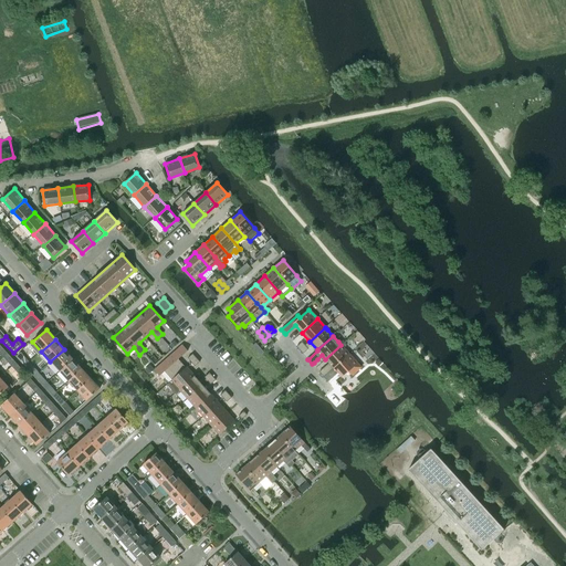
[(302,342),(296,346),(300,350),(305,345),(310,342),(308,341),(304,344),(302,342)]
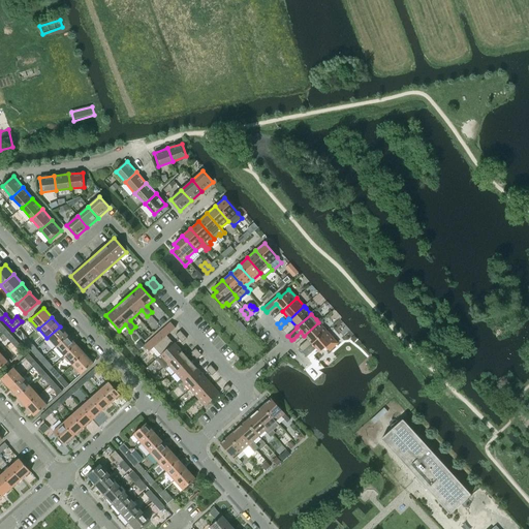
[(169,322),(144,346),(149,351),(153,347),(160,355),(159,356),(156,360),(163,368),(167,365),(182,351),(174,343),(166,336),(175,328),(169,322)]
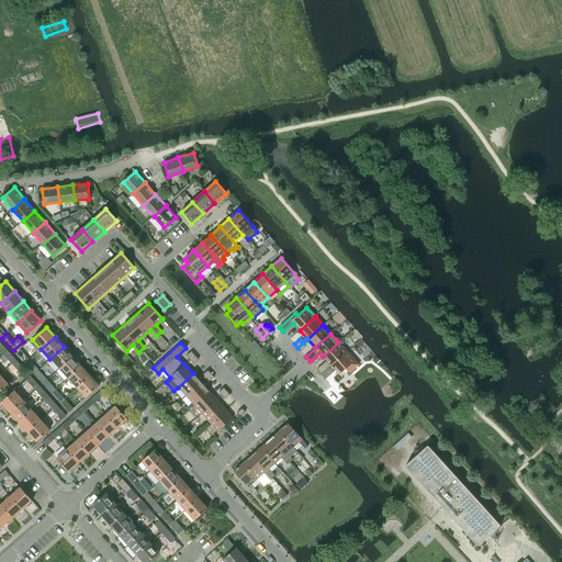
[(317,369),(316,369),(321,374),(330,366),(332,366),(347,351),(341,346),(338,343),(323,357),(326,360),(317,369)]
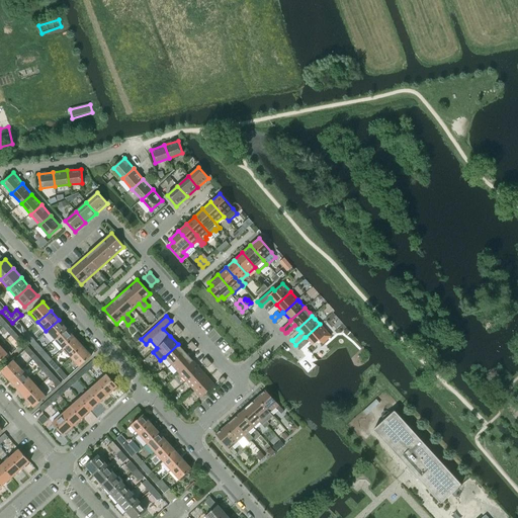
[(59,320),(46,331),(54,340),(67,328),(59,320)]
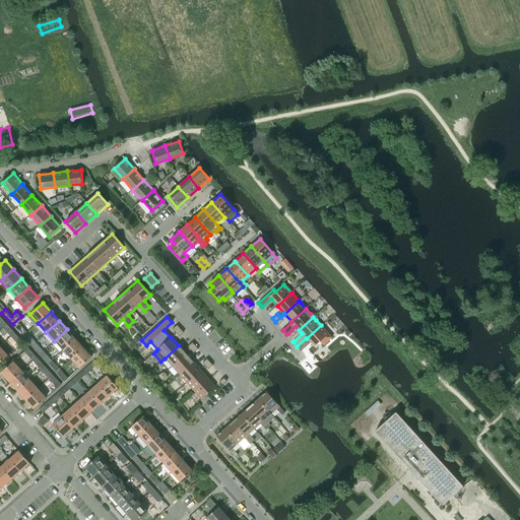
[(6,324),(2,327),(9,336),(13,332),(6,324)]
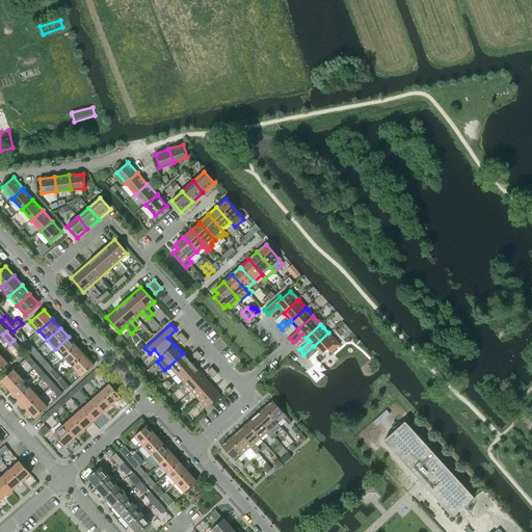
[(16,336),(23,344),(28,341),(20,331),(16,336)]
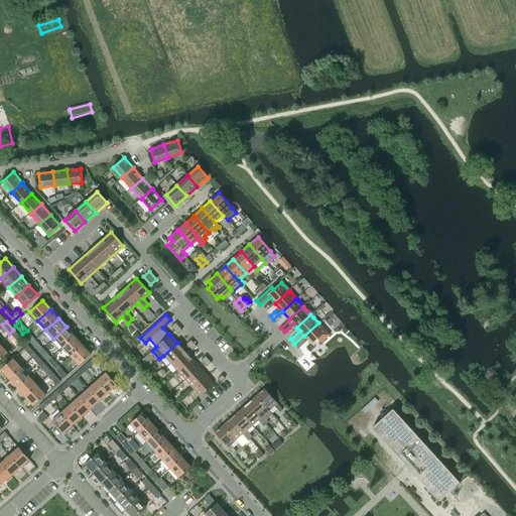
[(303,336),(294,344),(299,348),(308,340),(311,345),(317,339),(320,343),(330,335),(318,323),(304,336),(303,336)]
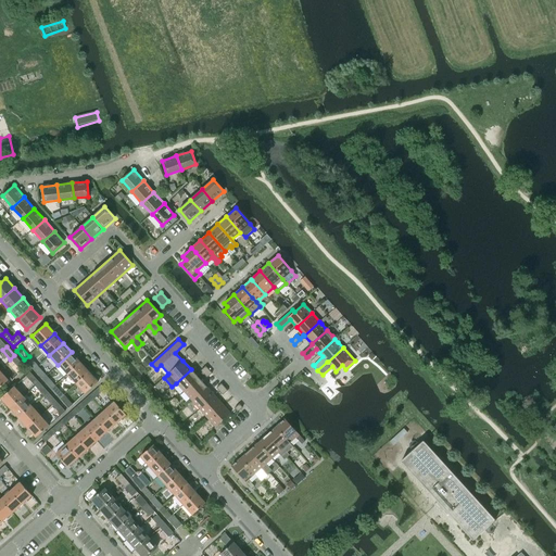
[(72,352),(58,365),(66,375),(80,363),(72,352)]
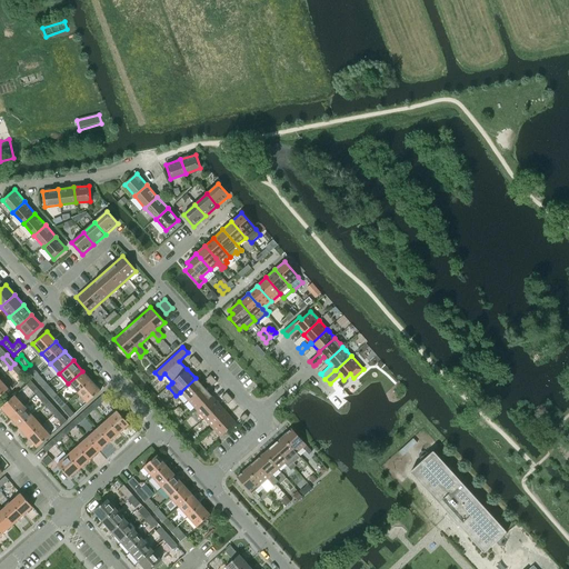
[(15,363),(10,368),(11,369),(21,379),(26,375),(15,363)]
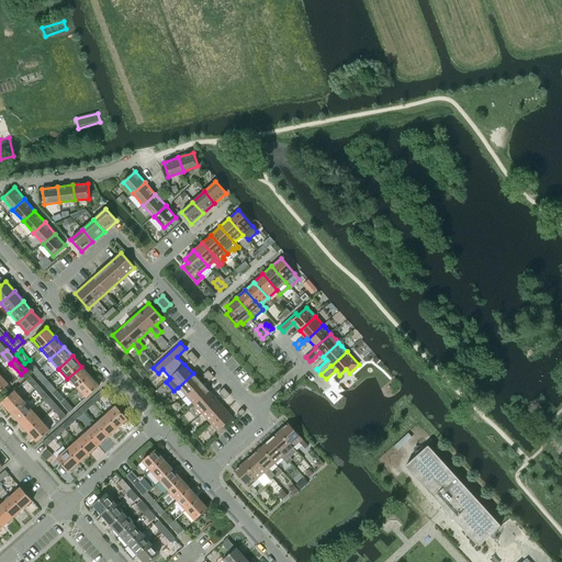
[(24,363),(33,373),(37,369),(30,360),(24,363)]
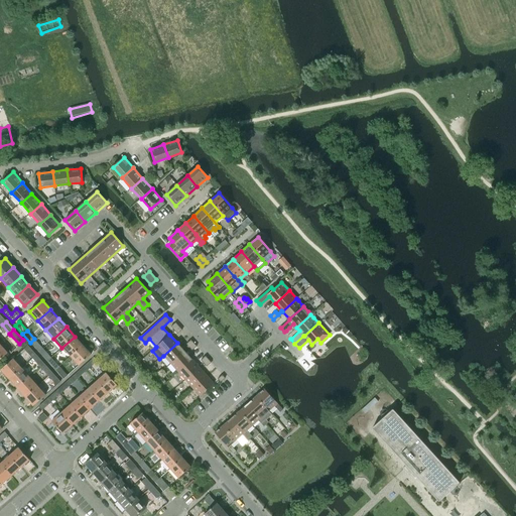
[(75,337),(61,348),(70,357),(82,345),(75,337)]
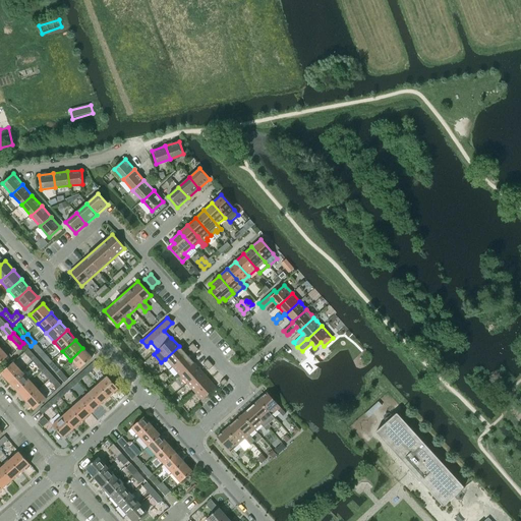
[(31,346),(40,355),(44,352),(35,342),(31,346)]
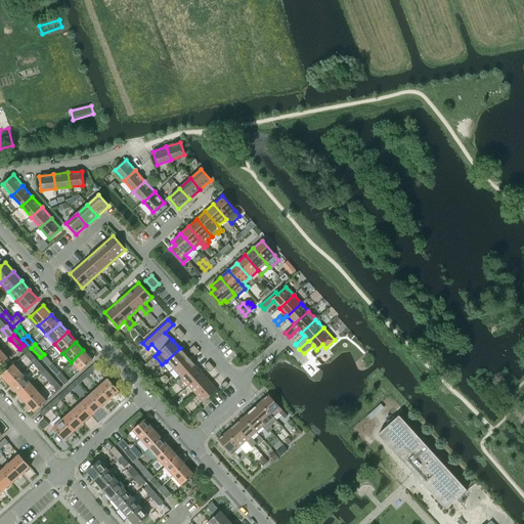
[(180,348),(166,361),(173,369),(187,357),(180,348)]
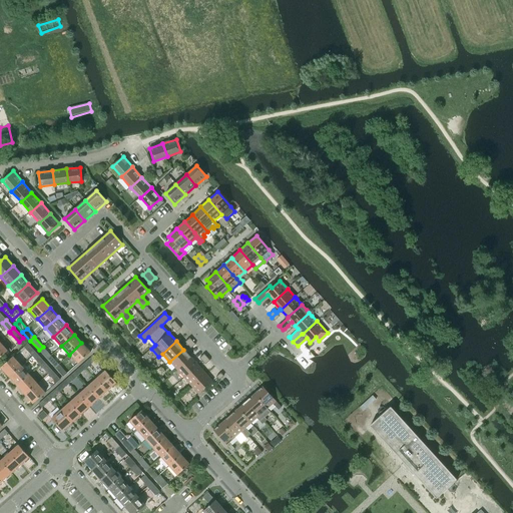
[(81,343),(69,355),(77,364),(89,352),(81,343)]
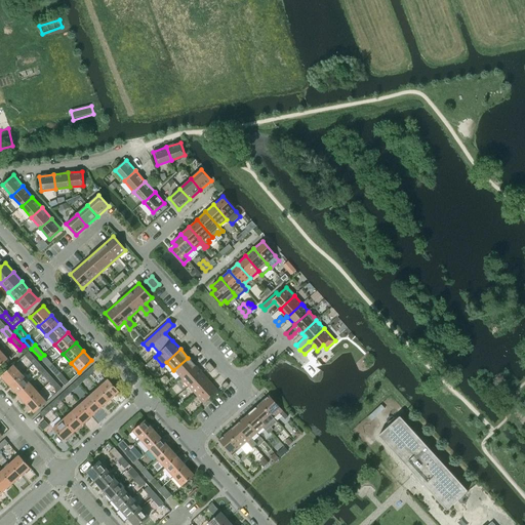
[(25,355),(32,364),(34,362),(35,363),(37,361),(29,352),(25,355)]
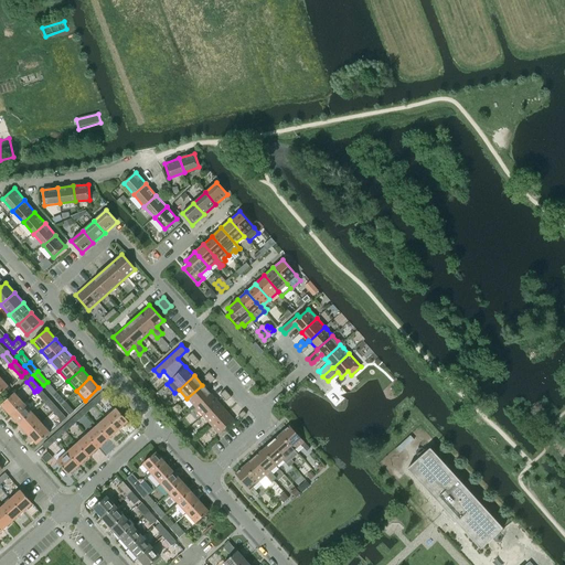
[(43,385),(51,395),(55,391),(48,382),(43,385)]
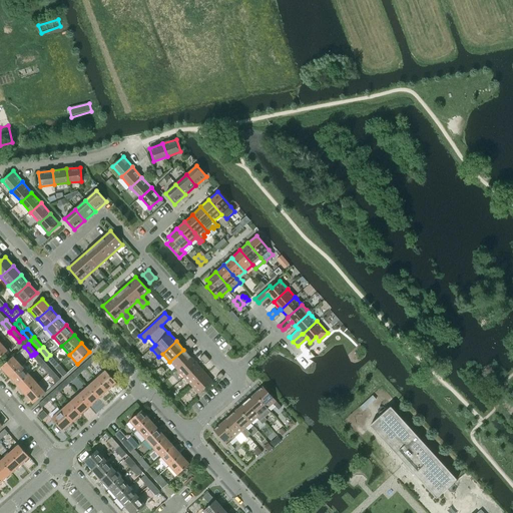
[(183,350),(169,362),(176,370),(190,358),(183,350)]
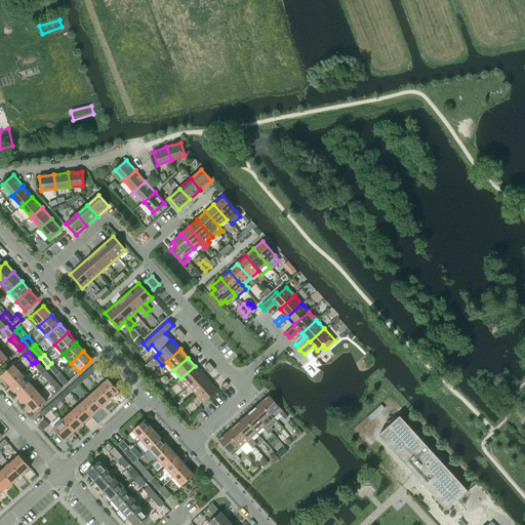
[(32,364),(40,373),(44,369),(37,361),(35,363),(34,362),(32,364)]
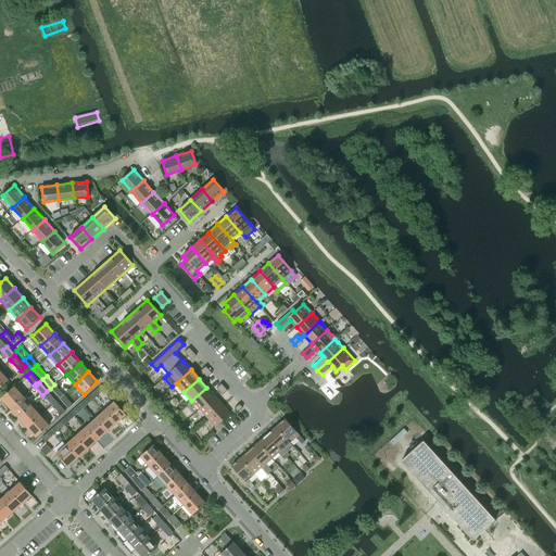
[(50,389),(59,399),(63,394),(54,384),(50,389)]
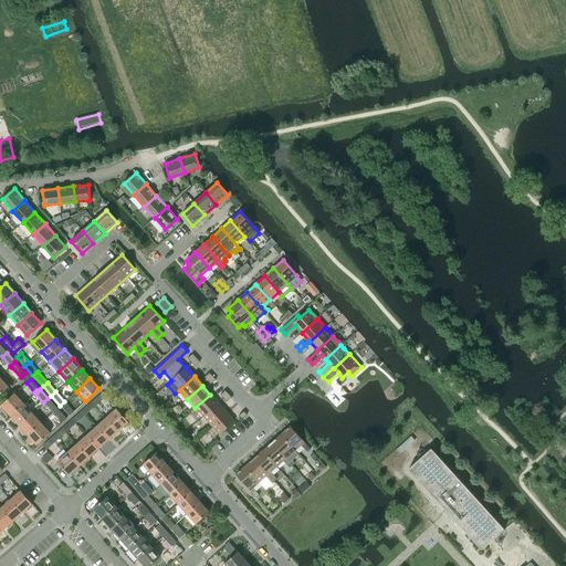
[(102,392),(92,402),(95,407),(106,397),(102,392)]
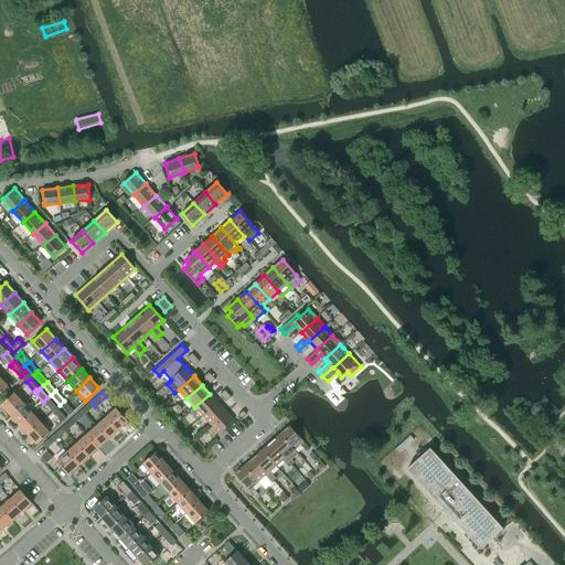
[(0,404),(9,415),(22,403),(13,393),(0,404)]
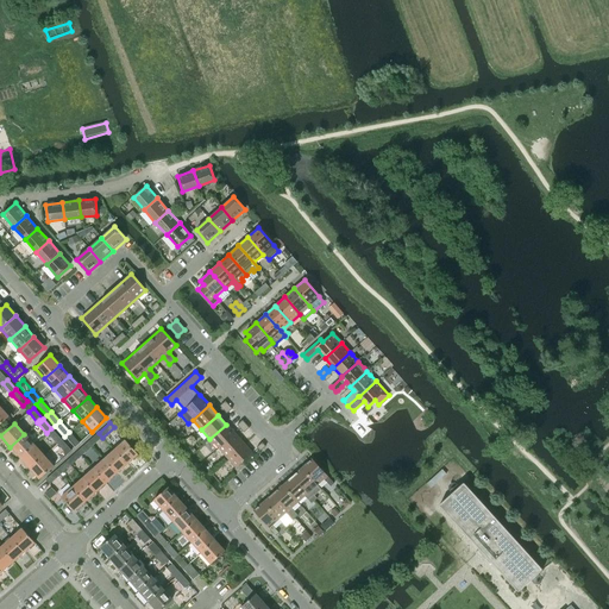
[(226,425),(209,439),(219,449),(236,434),(226,425)]
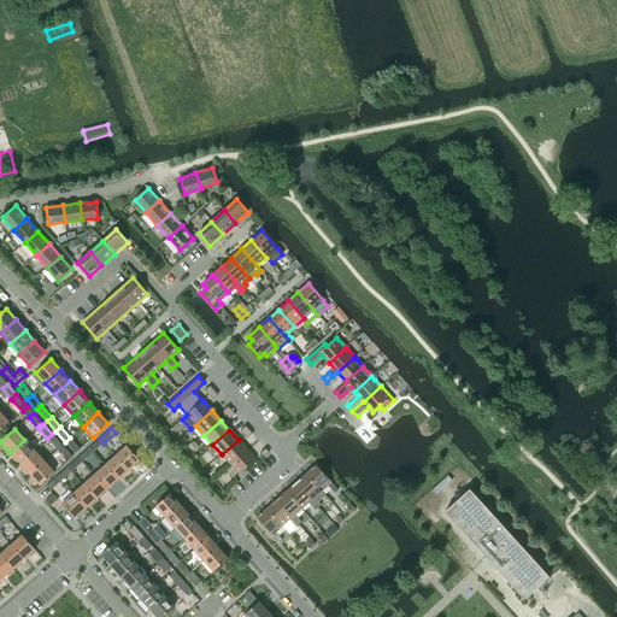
[(47,439),(54,446),(58,450),(63,445),(52,434),(47,439)]
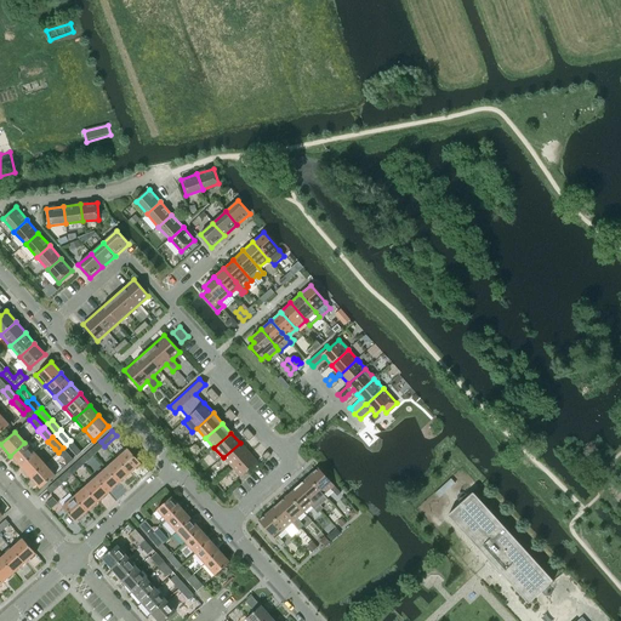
[(81,453),(70,440),(66,445),(77,457),(81,453)]
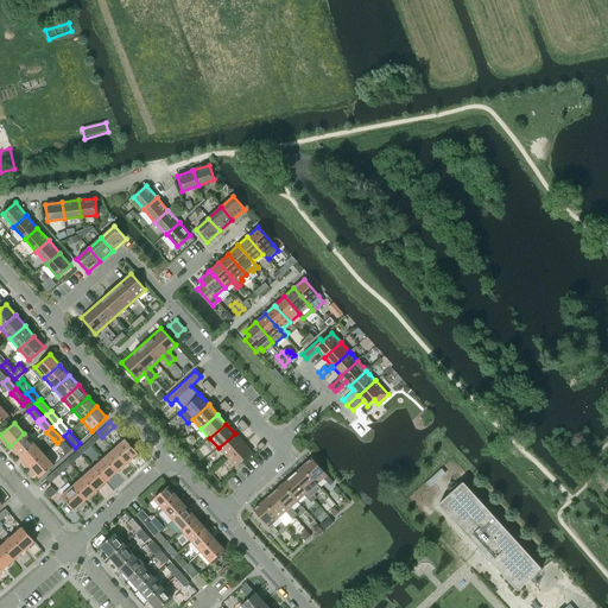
[(99,432),(88,442),(92,447),(102,437),(99,432)]
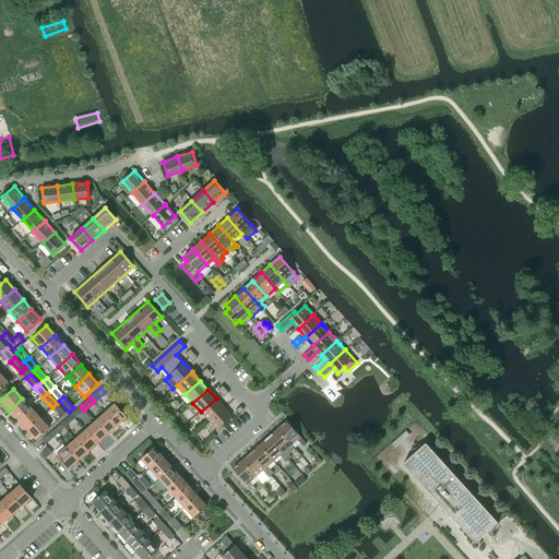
[(22,399),(9,411),(18,420),(31,408),(22,399)]
